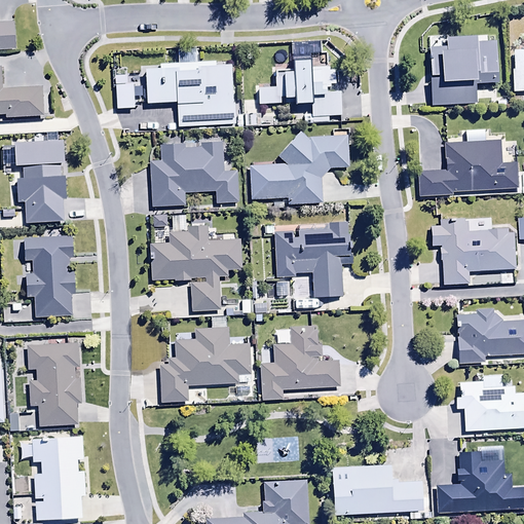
[(0,47),(16,47),(15,21),(0,21),(0,47)]
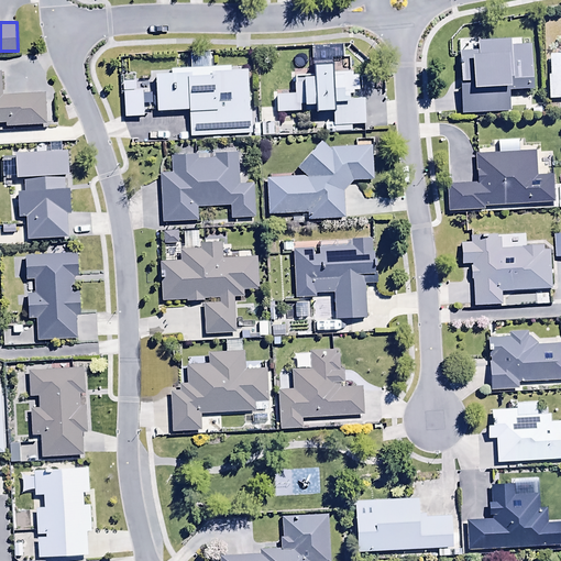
[(479,48),(460,50),(462,111),(509,110),(509,88),(532,88),(531,43),(512,44),(512,37),(479,37),(479,48)]
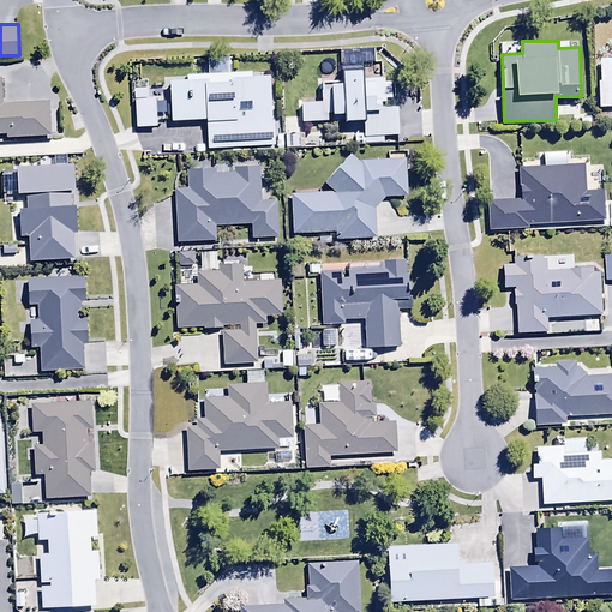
[(598,79),(599,106),(611,105),(611,55),(599,57),(600,79),(598,79)]
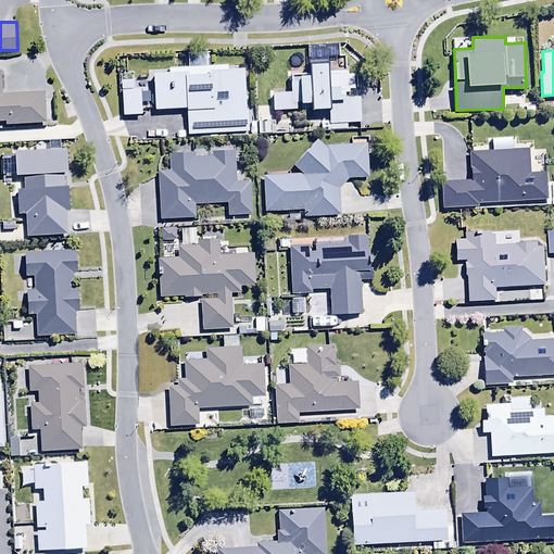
[(313,109),(329,109),(330,123),(362,122),(361,87),(354,88),(353,73),(348,73),(348,67),(328,67),(328,62),(309,63),(309,75),(299,75),(299,79),(290,80),(290,91),(273,91),(274,109),(298,108),(298,103),(313,102),(313,109)]
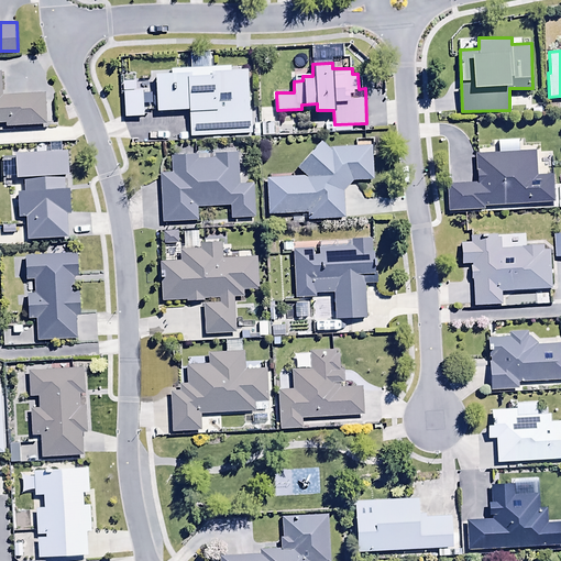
[(172,73),(155,74),(157,110),(189,109),(190,134),(256,132),(255,106),(250,106),(248,64),(172,67),(172,73)]
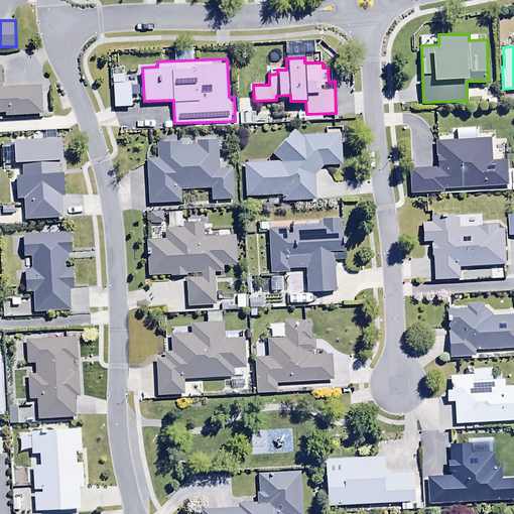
[(2,63),(0,63),(0,111),(5,111),(6,115),(43,114),(41,84),(3,85),(2,63)]
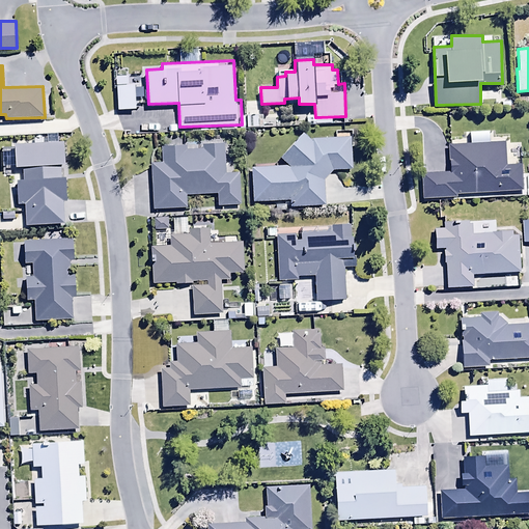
[(135,83),(117,84),(118,109),(137,108),(135,83)]
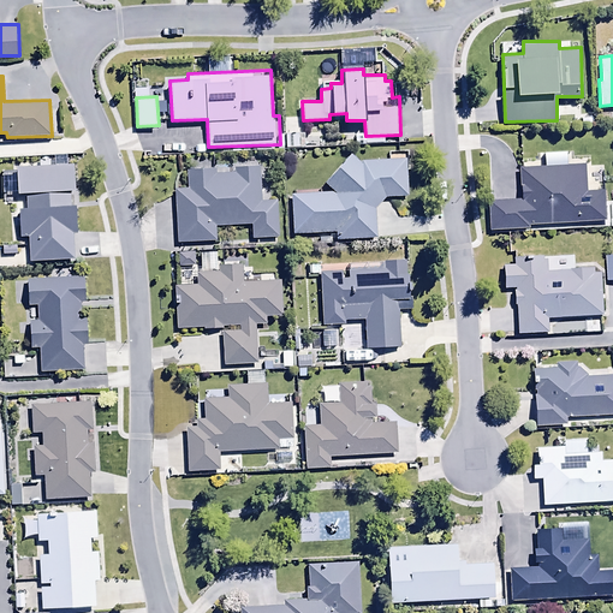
[(375,208),(386,195),(409,194),(406,158),(361,159),(351,153),(326,182),(334,190),(292,192),(293,232),(337,231),(337,240),(376,238),(375,208)]
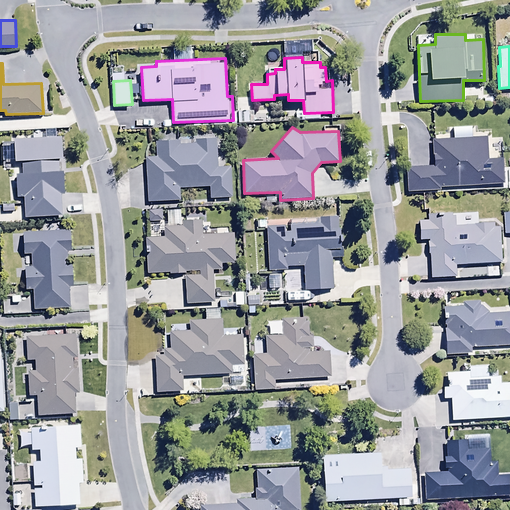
[(24,196),(25,216),(62,214),(61,193),(64,193),(63,171),(60,171),(60,159),(62,159),(61,136),(14,139),(15,160),(22,160),(22,172),(16,172),(18,196),(24,196)]
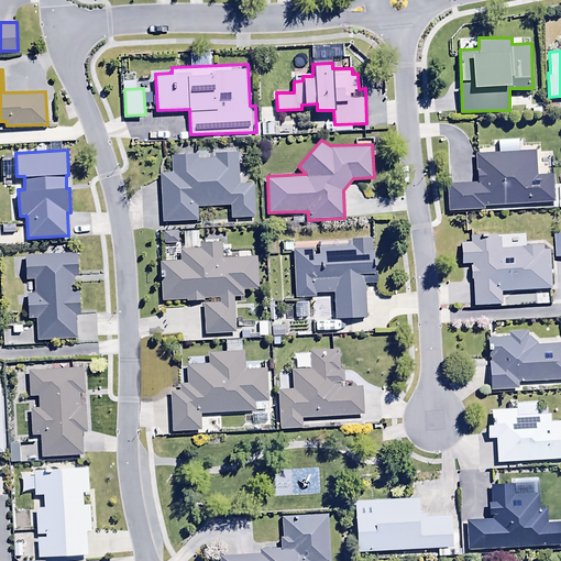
[(174,172),(161,172),(163,221),(199,219),(198,206),(231,204),(232,217),(254,216),(253,183),(240,184),(239,151),(217,152),(217,156),(199,157),(199,153),(173,154),(174,172)]
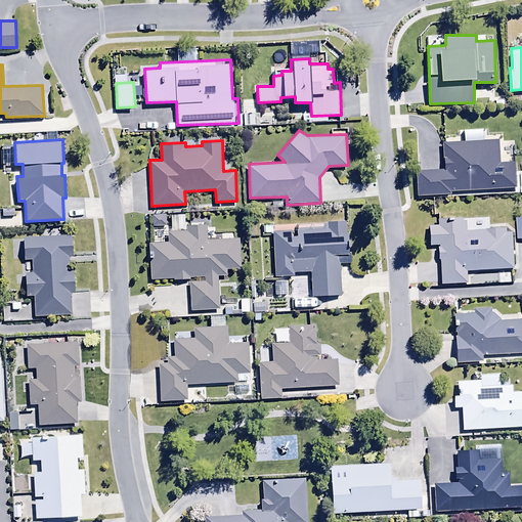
[(416,169),(417,196),(451,193),(451,189),(519,187),(518,162),(499,162),(499,140),(445,141),(446,158),(443,159),(444,168),(416,169)]
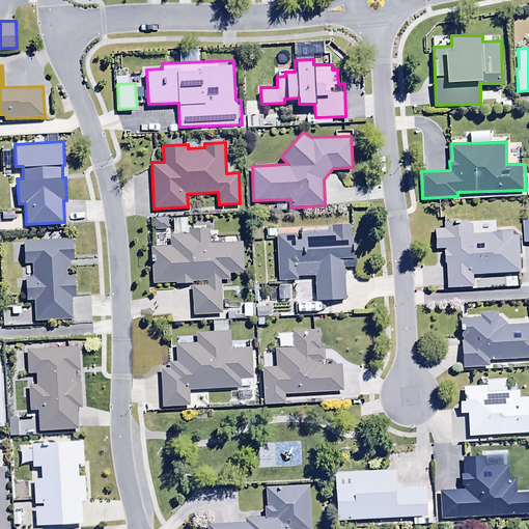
[(524,271),(522,235),(516,230),(473,232),(472,219),(444,221),(445,227),(435,228),(436,248),(444,248),(445,261),(446,261),(448,287),(474,285),(474,274),(524,271)]
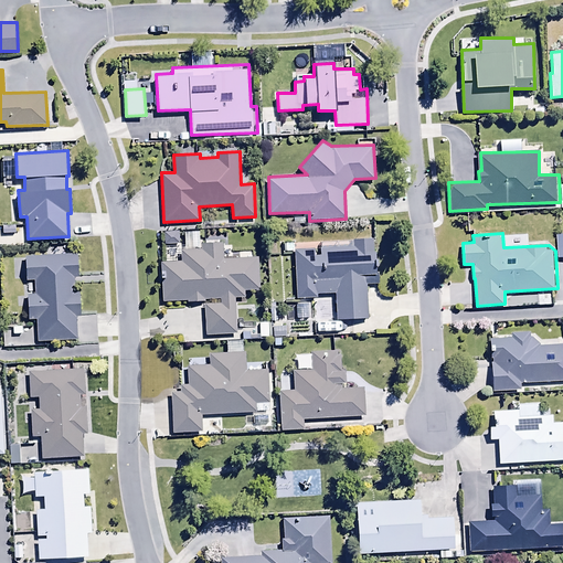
[(353,244),(295,247),(297,297),(317,296),(317,293),(336,291),(337,318),(368,316),(367,282),(379,282),(378,272),(374,272),(373,237),(353,237),(353,244)]
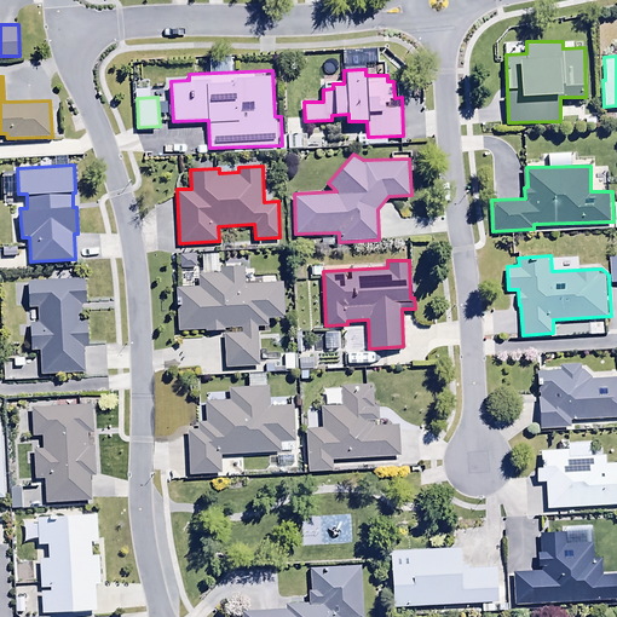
[(200,284),(177,286),(179,329),(206,328),(206,330),(225,330),(225,327),(242,326),(243,333),(225,333),(226,367),(260,364),(258,326),(269,324),(269,317),(284,316),(283,281),(278,281),(278,274),(264,275),(265,281),(246,282),(244,265),(221,266),(221,274),(200,275),(200,284)]
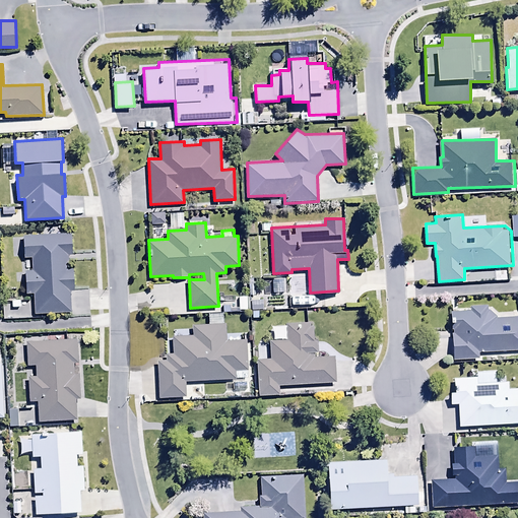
[(72,234),(23,236),(24,257),(33,257),(34,271),(26,271),(27,293),(34,293),(35,313),(72,311),(71,290),(75,290),(74,268),(70,268),(69,254),(73,254),(72,234)]
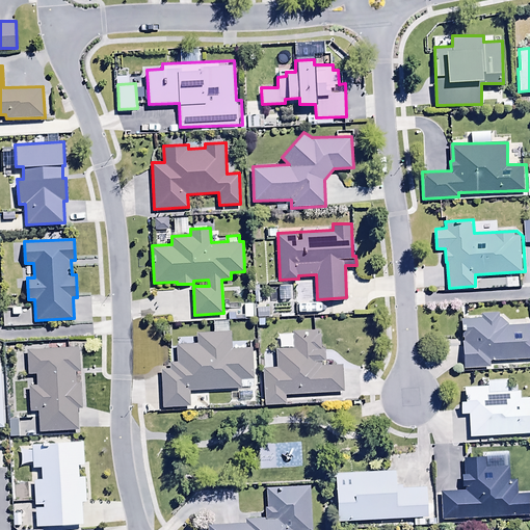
[(529,322),(508,323),(498,313),(482,313),(482,315),(462,316),(464,366),(492,366),(491,359),(529,358),(529,322)]
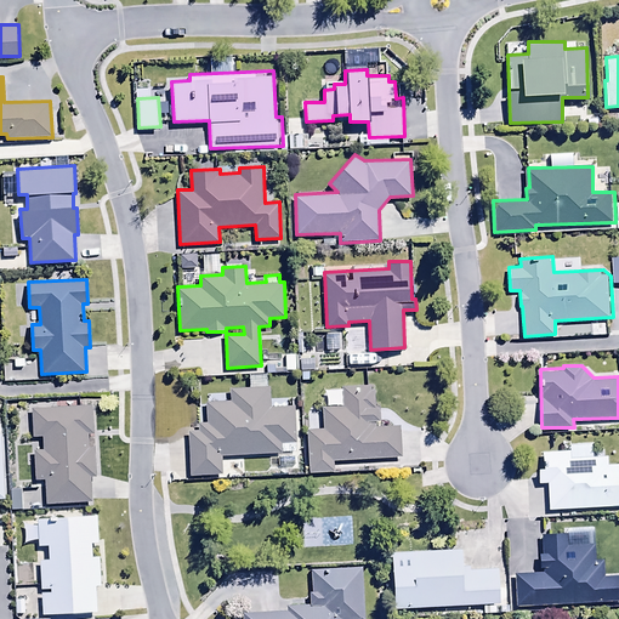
[(324,427),(307,427),(308,472),(335,471),(334,459),(402,456),(401,425),(376,426),(376,420),(381,420),(381,408),(378,408),(376,385),(342,386),(344,405),(323,407),(324,427)]
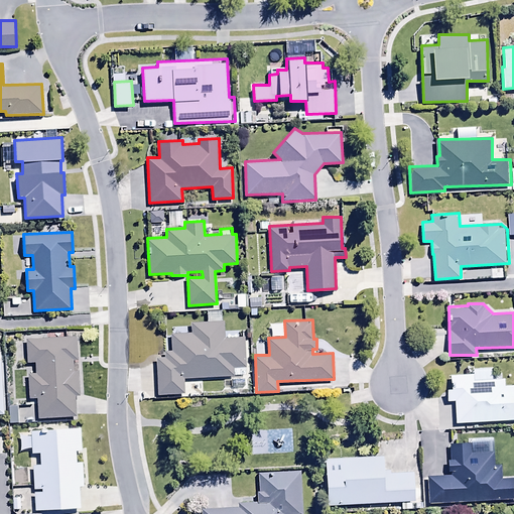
[(166,357),(156,357),(158,394),(184,393),(183,378),(234,376),(234,367),(246,367),(245,336),(226,337),(225,320),(191,322),(191,333),(171,333),(172,350),(165,351),(166,357)]
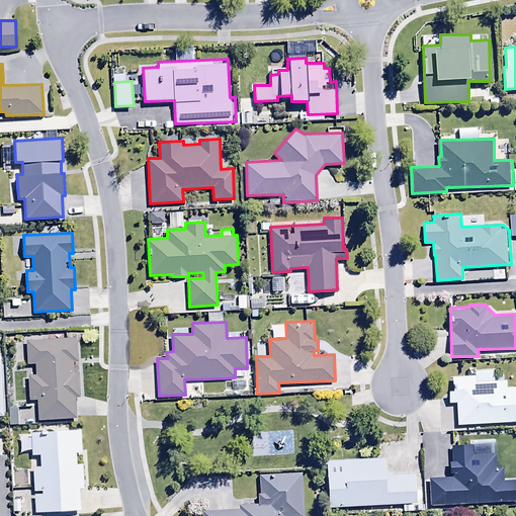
[(78,338),(27,339),(28,364),(36,364),(36,373),(29,374),(30,401),(37,401),(38,419),(76,417),(76,395),(80,395),(80,369),(75,370),(74,359),(79,359),(78,338)]
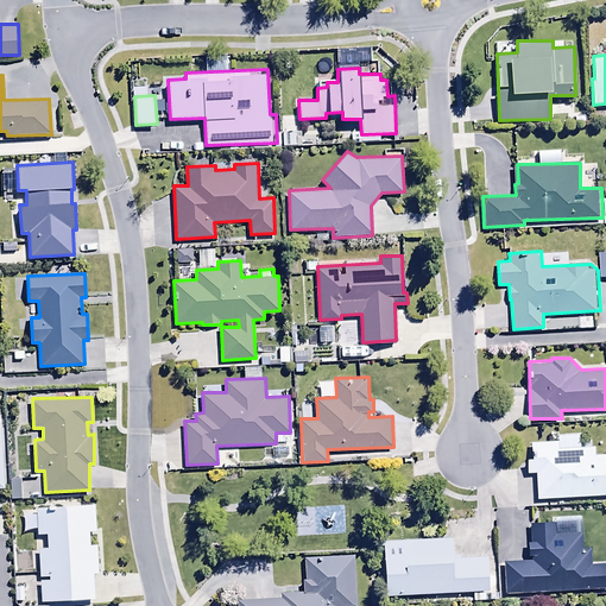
[(537,473),(538,498),(605,494),(605,452),(597,453),(597,446),(559,447),(559,440),(531,441),(531,458),(525,458),(526,473),(537,473)]
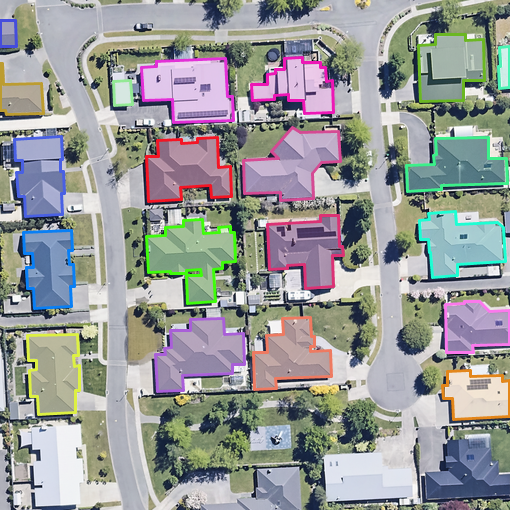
[(35,488),(35,505),(80,503),(79,481),(83,481),(83,457),(76,458),(75,447),(81,447),(80,424),(31,426),(32,449),(40,449),(40,460),(34,461),(34,485),(42,484),(42,487),(35,488)]
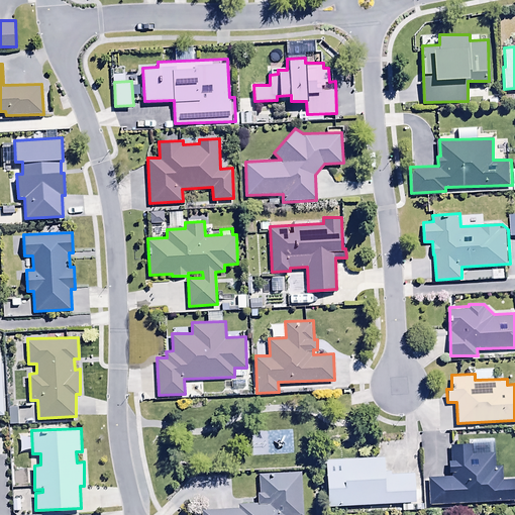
[(429,477),(430,503),(514,499),(514,478),(503,479),(503,467),(496,467),(495,452),(474,453),(473,443),(451,444),(452,459),(448,459),(448,476),(429,477)]
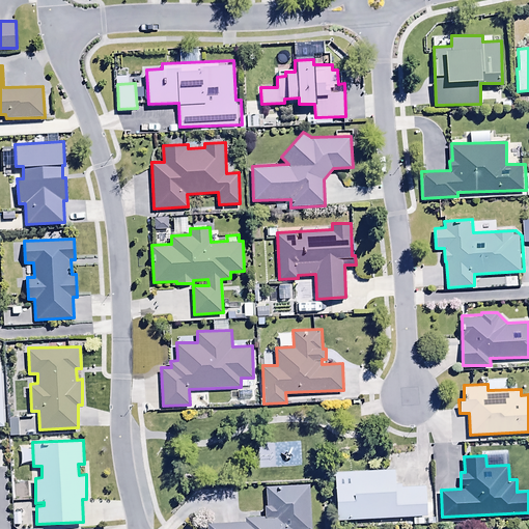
[(396,486),(395,469),(335,472),(337,520),(425,514),(423,484),(396,486)]
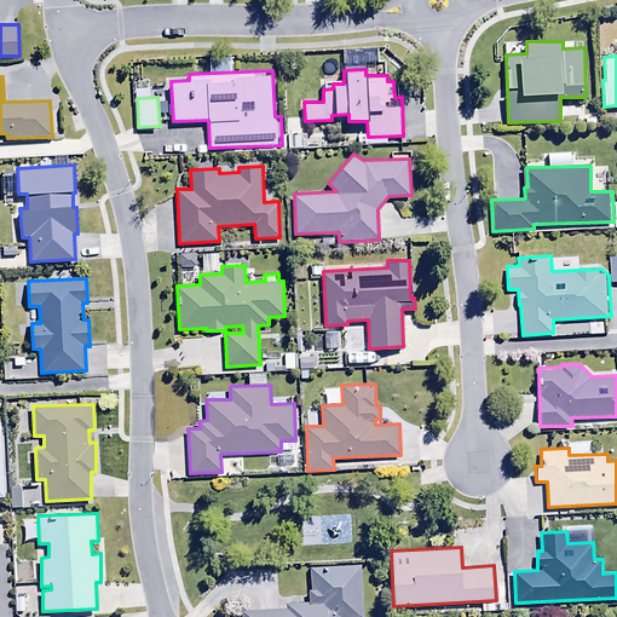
[(287,609),(243,611),(243,616),(362,616),(361,563),(311,565),(312,590),(309,590),(310,604),(287,605),(287,609)]
